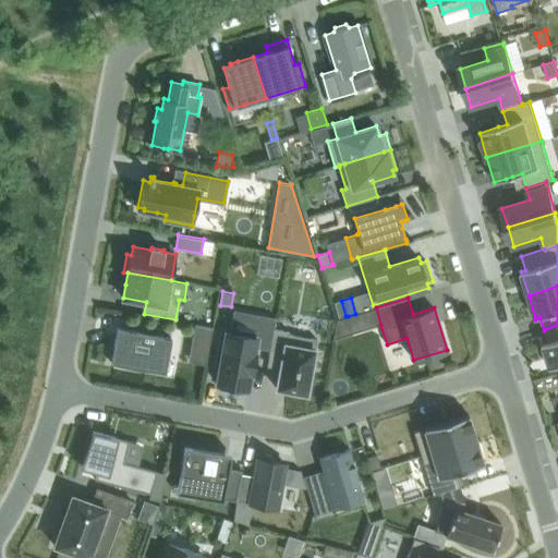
[(221,330),(215,366),(220,367),(217,383),(220,384),(219,389),(235,391),(237,387),(247,389),(251,374),(252,374),(256,352),(255,352),(255,347),(268,350),(270,350),(275,328),(277,317),(262,315),(258,332),(232,327),(231,332),(221,330)]
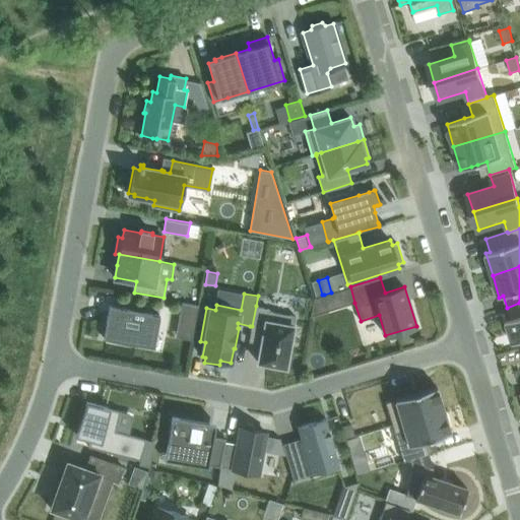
[(314,298),(311,316),(328,311),(324,295),(322,295),(314,298)]
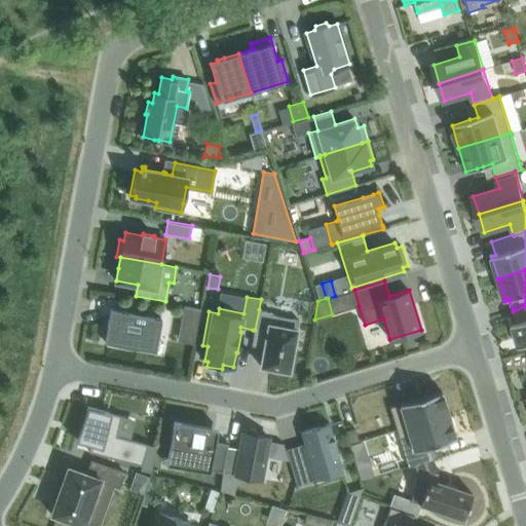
[(184,306),(181,320),(198,323),(201,309),(184,306)]
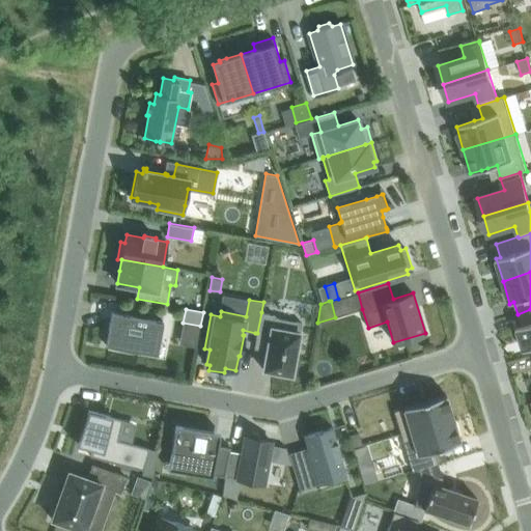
[(521,326),(516,328),(524,351),(530,348),(530,309),(518,314),(521,326)]
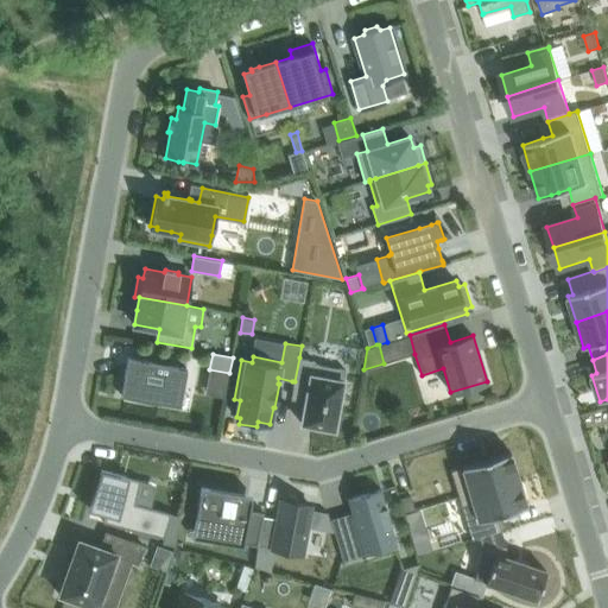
[(128,358),(121,396),(141,399),(181,406),(187,369),(188,368),(182,367),(163,363),(162,363),(154,362),(128,358)]
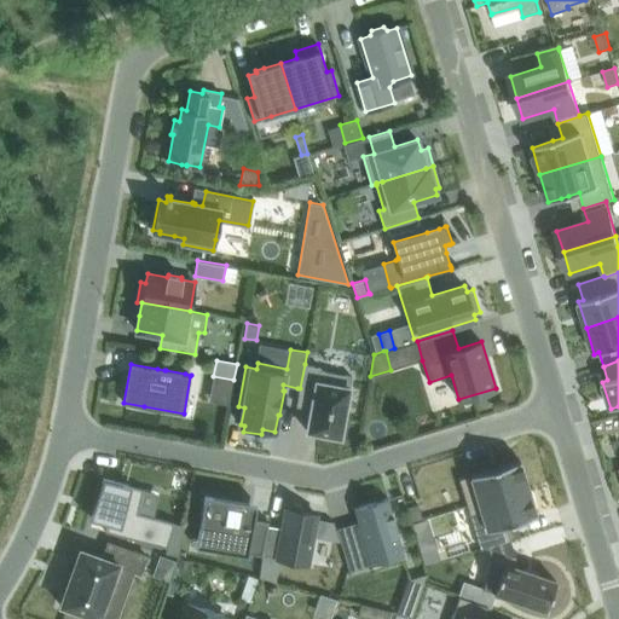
[(320,368),(305,364),(299,394),(313,397),(307,431),(341,437),(352,376),(320,370),(320,368)]
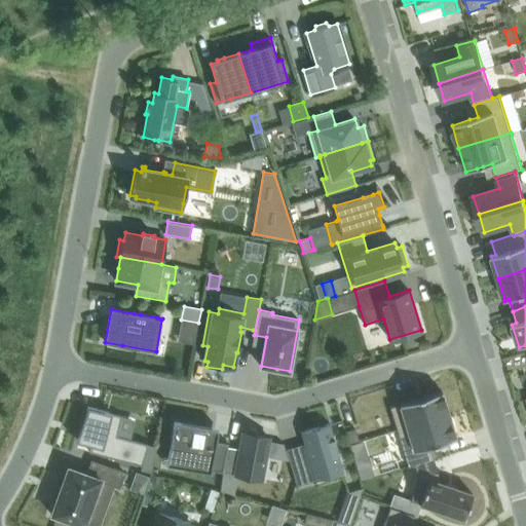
[(442,390),(390,407),(398,429),(449,414),(442,390)]
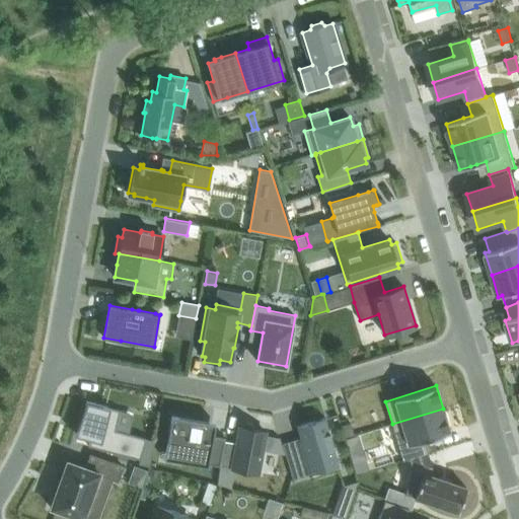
[(87,401),(75,435),(78,436),(90,439),(88,445),(140,459),(139,463),(150,466),(155,440),(146,438),(129,433),(116,430),(121,411),(121,410),(87,401)]
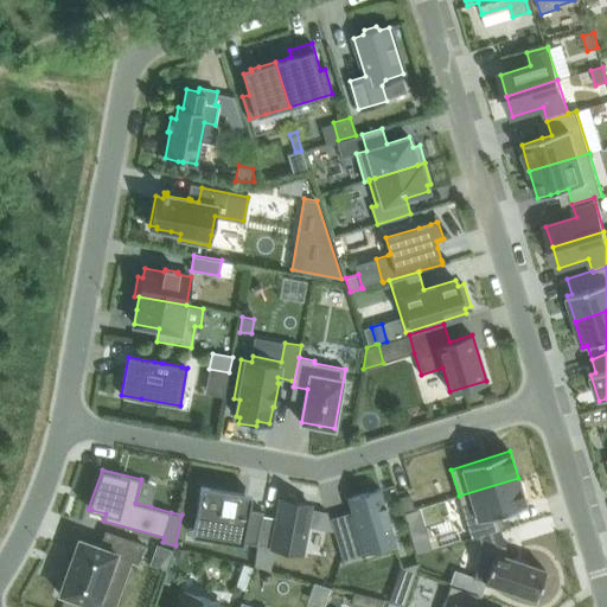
[(195,490),(189,525),(193,525),(192,535),(232,543),(230,557),(254,562),(256,544),(257,544),(263,515),(263,511),(268,480),(251,477),(248,493),(202,485),(200,490),(196,490),(195,490)]
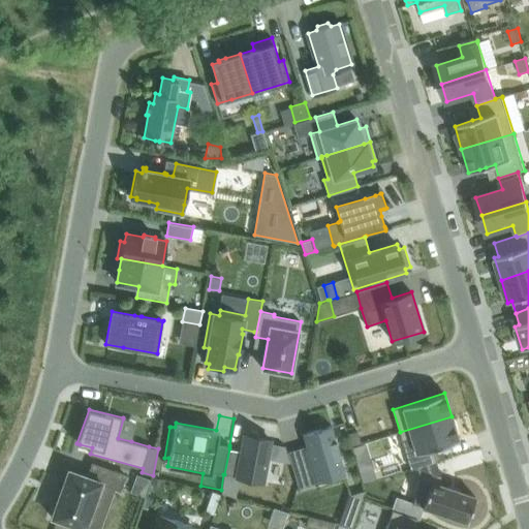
[(452,416),(400,432),(410,469),(411,469),(417,467),(436,461),(432,448),(441,445),(459,440),(452,416)]
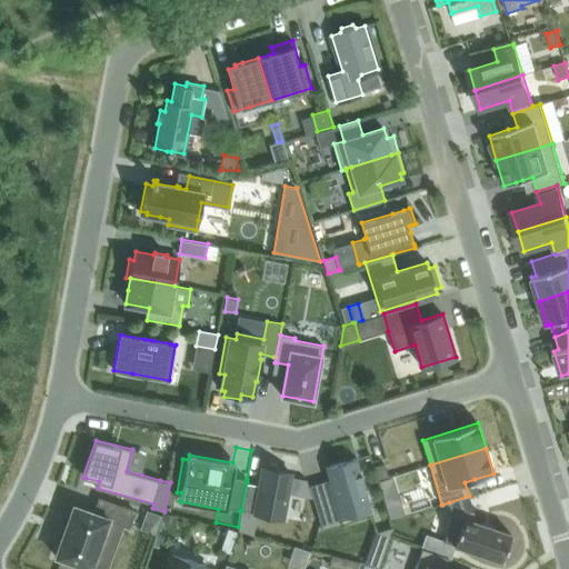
[(357,458),(326,468),(341,519),(372,509),(357,458)]
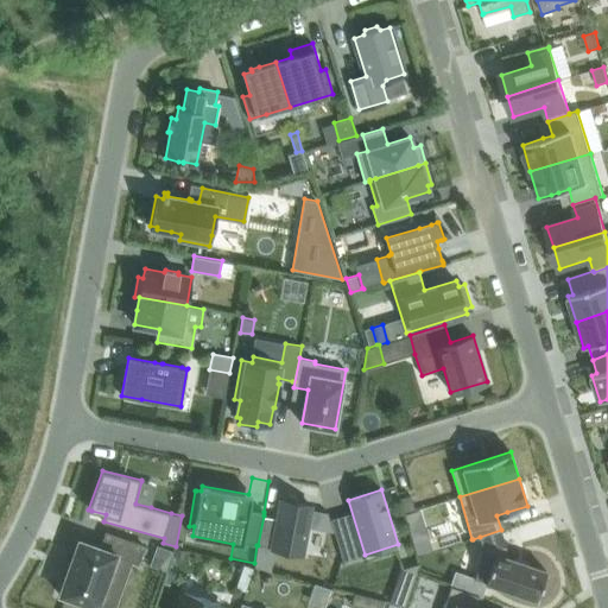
[(411,495),(399,499),(404,513),(415,511),(411,495)]
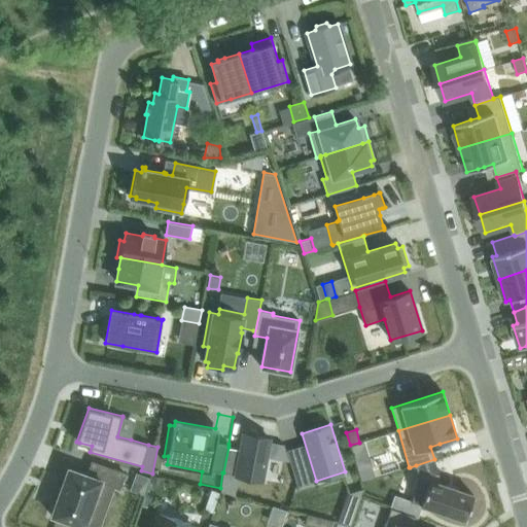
[(229,447),(223,472),(236,475),(262,480),(270,438),(243,433),(241,449),(229,447)]
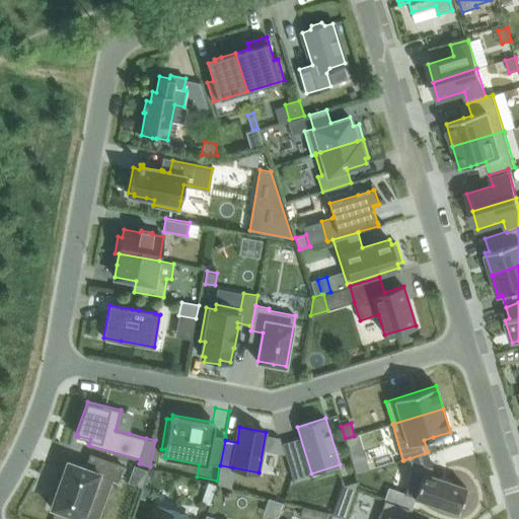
[(413,470),(404,494),(416,497),(418,498),(417,499),(433,504),(433,503),(449,509),(449,510),(458,513),(463,497),(462,497),(466,487),(450,482),(440,477),(435,476),(428,452),(410,458),(413,470)]
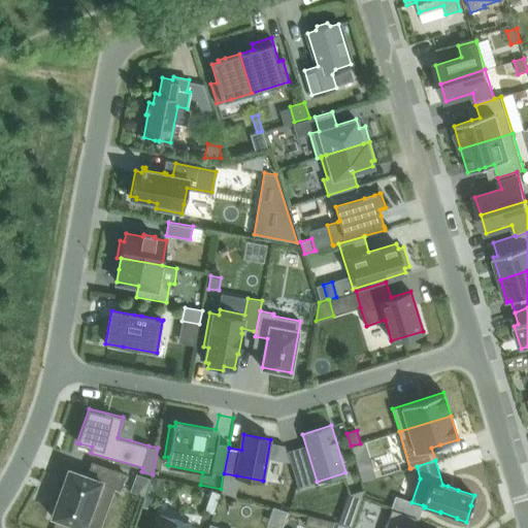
[(52,515),(52,516),(53,517),(54,516),(84,527),(83,527),(85,527),(86,526),(85,526),(100,482),(114,487),(120,489),(125,474),(93,462),(88,475),(70,469),(68,468),(68,470),(63,485),(62,487),(59,498),(58,498),(58,499),(58,500),(53,515),(52,515)]
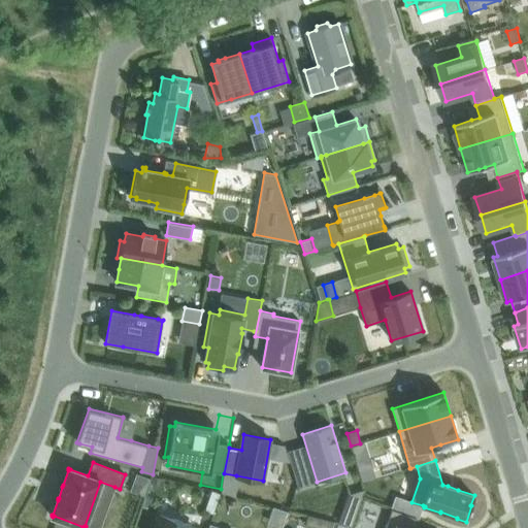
[(372,466),(359,469),(362,482),(375,477),(372,466)]
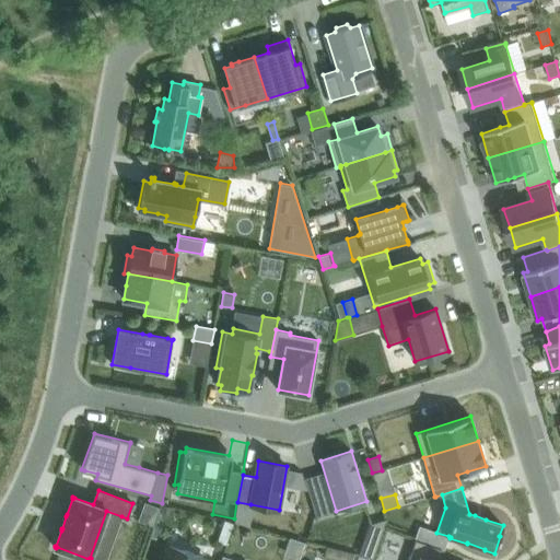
[(144,502),(139,521),(152,525),(159,508),(144,502)]
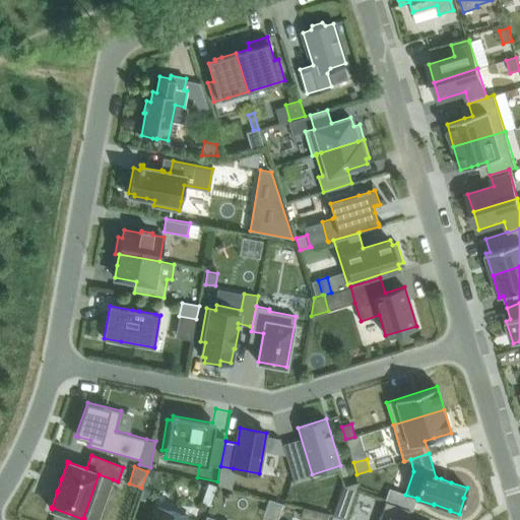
[(208,483),(202,503),(210,506),(216,486),(208,483)]
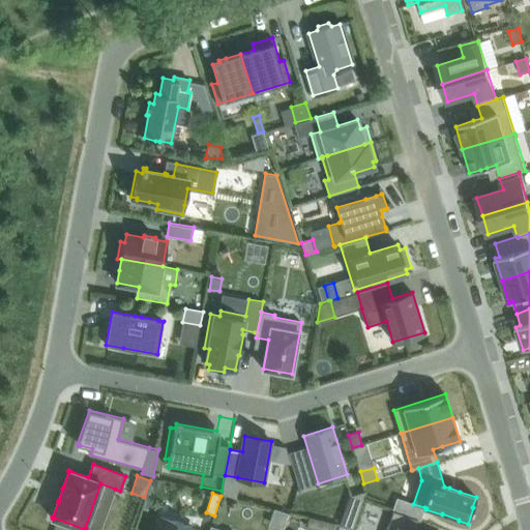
[(351,497),(342,524),(353,528),(365,493),(351,497)]
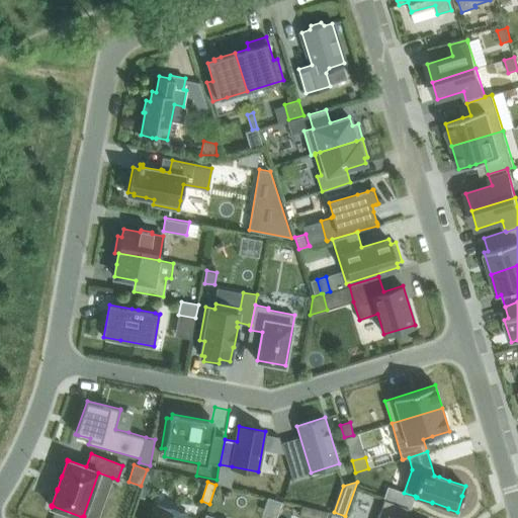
[(411,508),(415,496),(404,493),(400,505),(409,508),(411,508)]
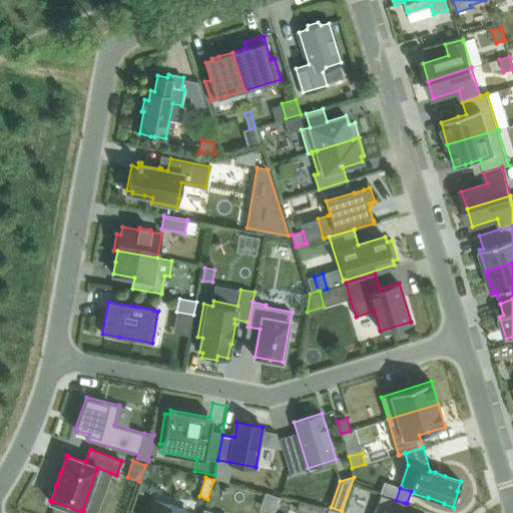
[(374,512),(401,512),(405,503),(396,500),(381,494),(374,512)]
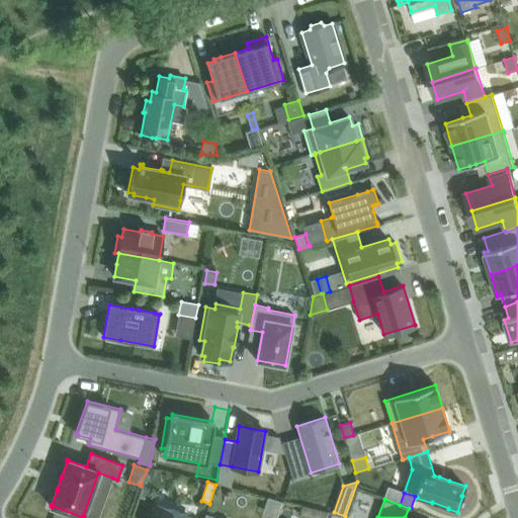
[(157,504),(152,517),(186,517),(188,514),(157,504)]
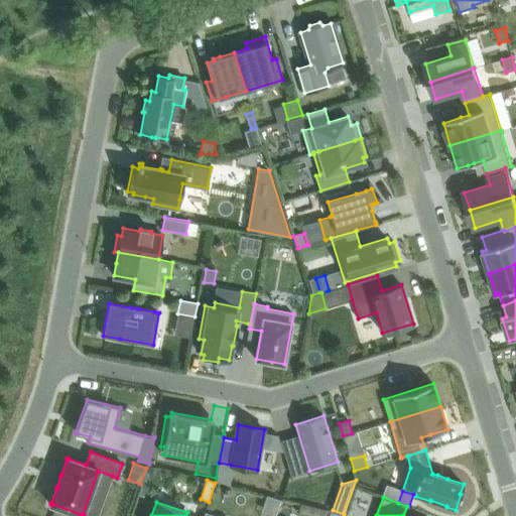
[(301,504),(298,513),(308,515),(311,515),(313,507),(301,504)]
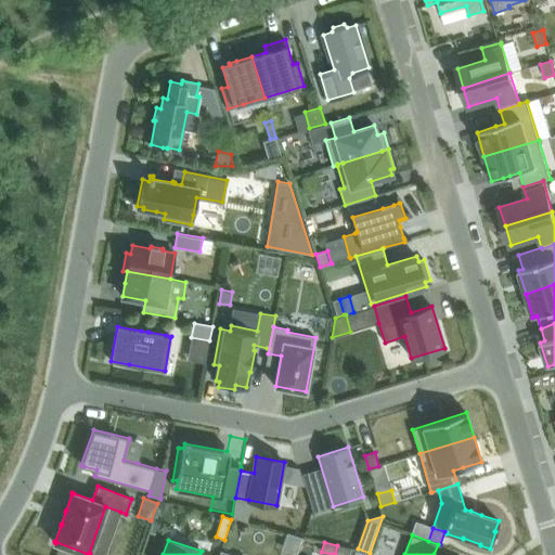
[(337,545),(335,554),(349,554),(351,549),(337,545)]
